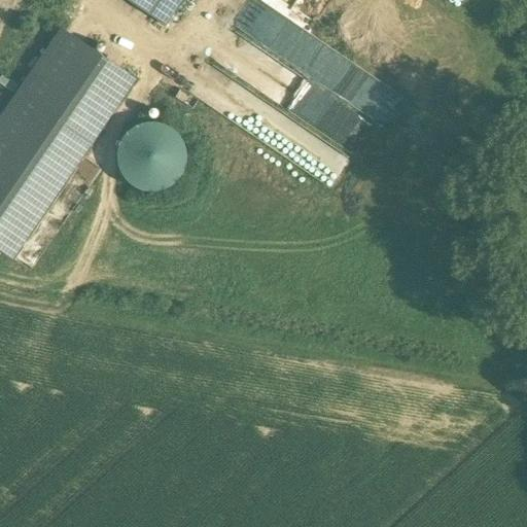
[(128,0),(166,25),(182,0),(128,0)]
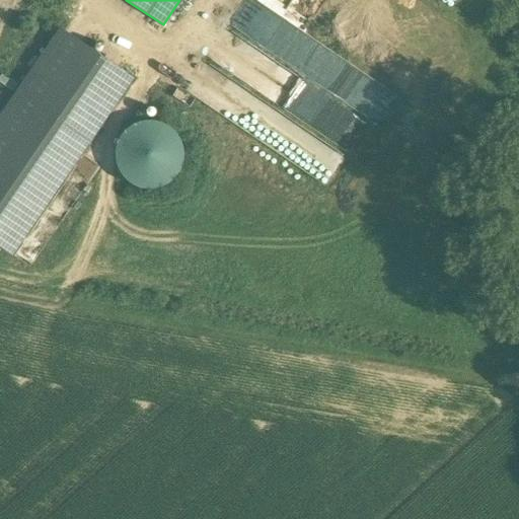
[(292,0),(271,0),(286,10),(292,0)]
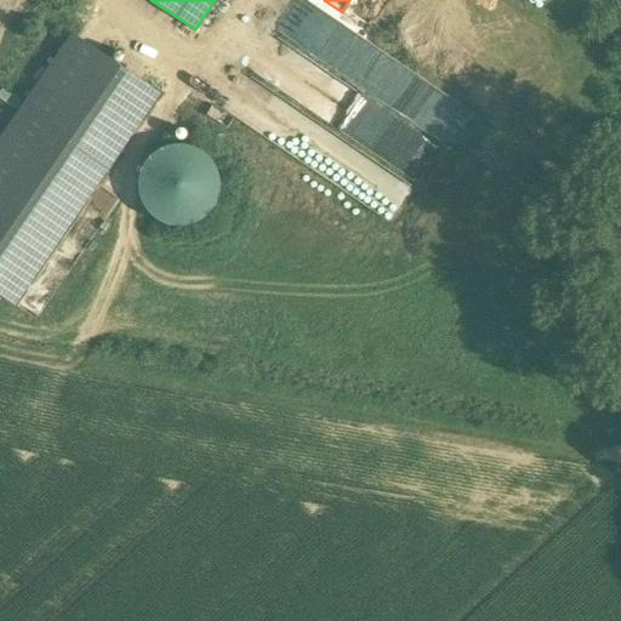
[(399,221),(472,107),(320,10),(296,47),(274,34),(226,112),(399,221)]
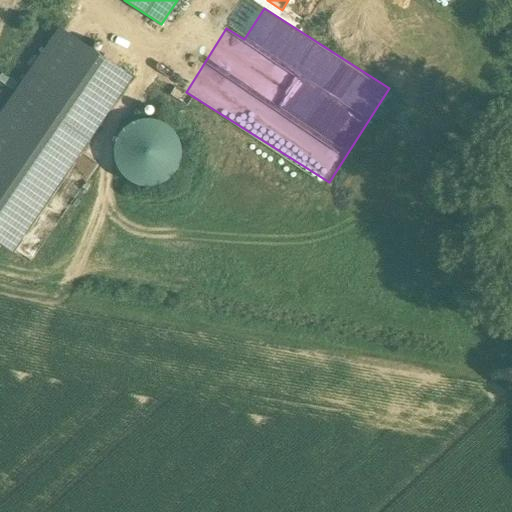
[(130,76),(64,31),(0,124),(0,242),(11,251),(130,76)]
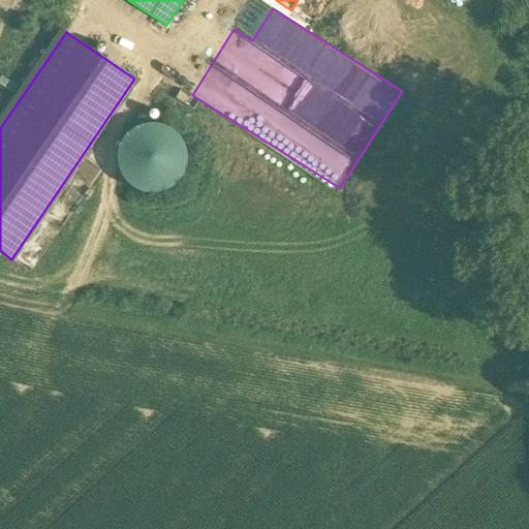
[(180,188),(183,126),(124,124),(122,185),(180,188)]
